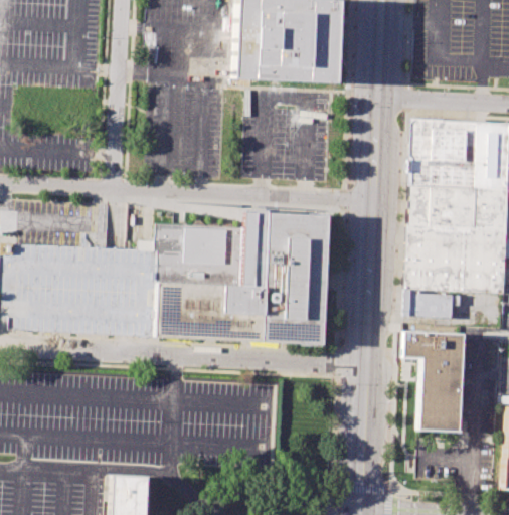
[(236,0),(340,0),(336,82),(233,76),(236,0)]
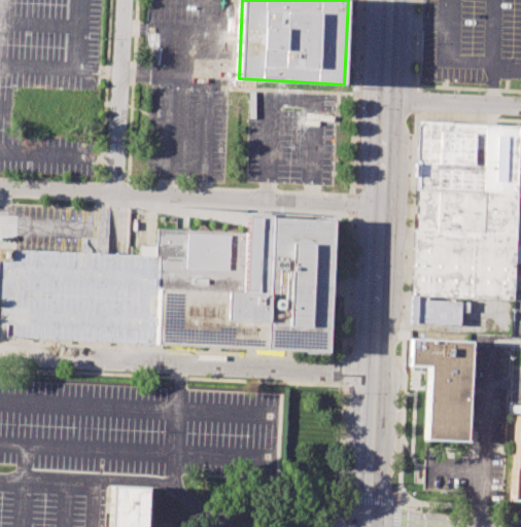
[(417,296),(465,299),(517,301),(519,262),(520,262),(520,242),(520,194),(423,188),(422,227),(419,227),(417,296)]
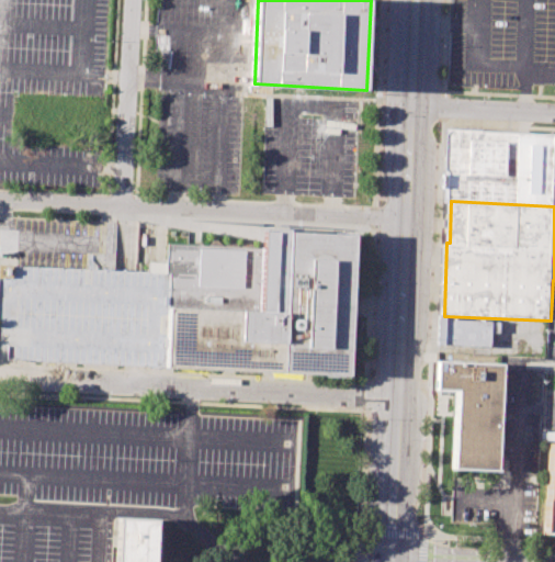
[(172,262),(173,244),(267,248),(268,228),(360,233),(353,375),(171,368),(176,273),(172,272),(172,262)]
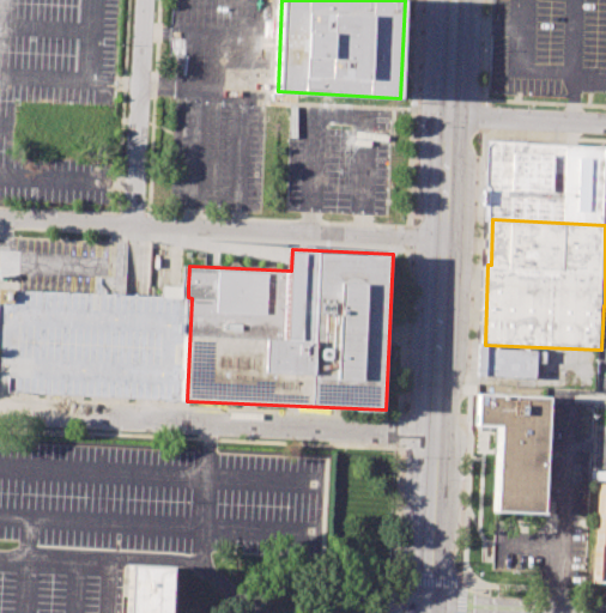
[(188,297),(192,298),(187,401),(0,389),(0,363),(4,287),(132,295),(188,297)]
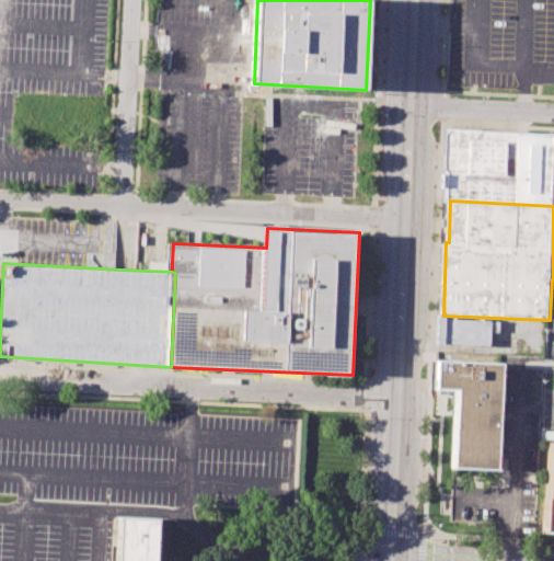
[(443,316),(495,318),(494,345),(442,343),(443,316)]
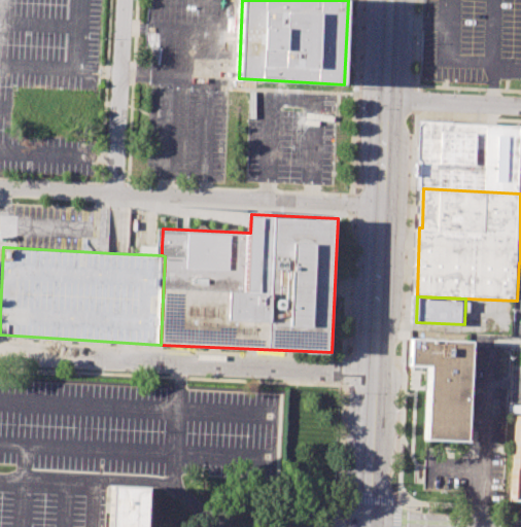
[(431,438),(435,365),(414,365),(415,339),(476,342),(472,441),(431,438)]
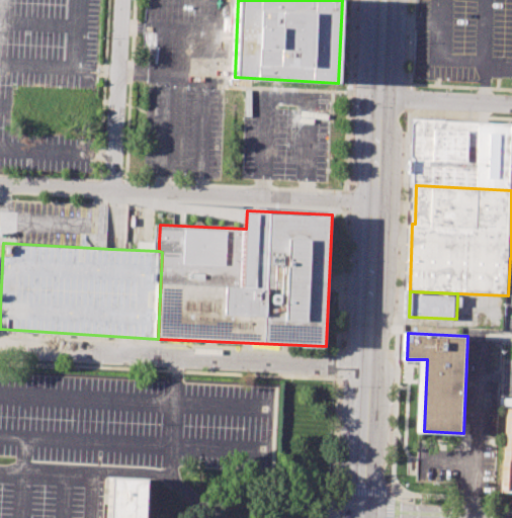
[(112,517),(114,479),(149,480),(147,517),(112,517)]
